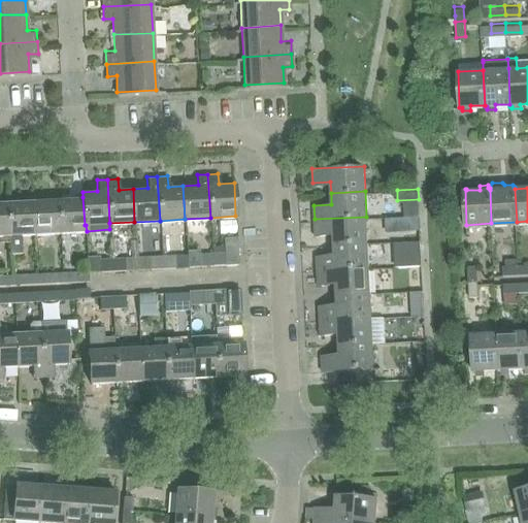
[(21,195),(17,196),(18,200),(7,201),(9,235),(10,251),(22,251),(21,234),(34,233),(33,199),(32,194),(31,194),(29,193),(21,193),(21,195)]
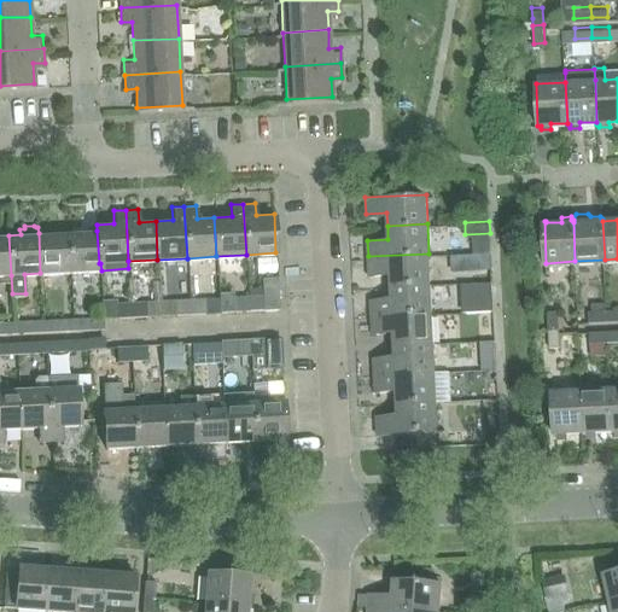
[(70,272),(101,270),(100,263),(99,263),(97,231),(68,232),(70,272)]
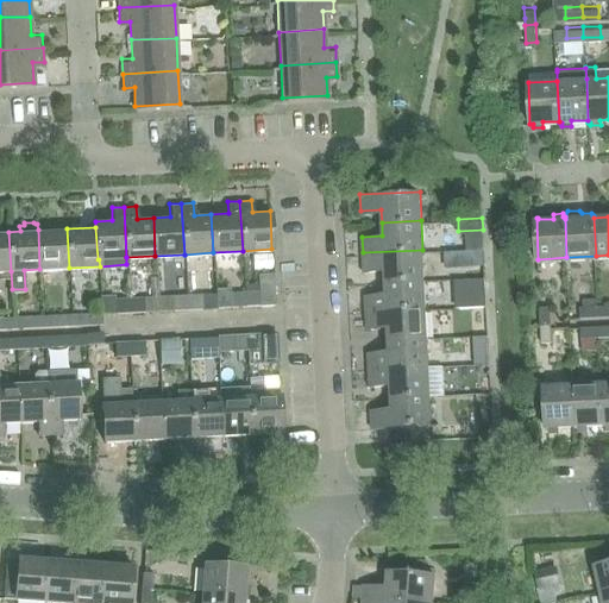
[(38,230),(39,269),(69,268),(67,228),(38,230)]
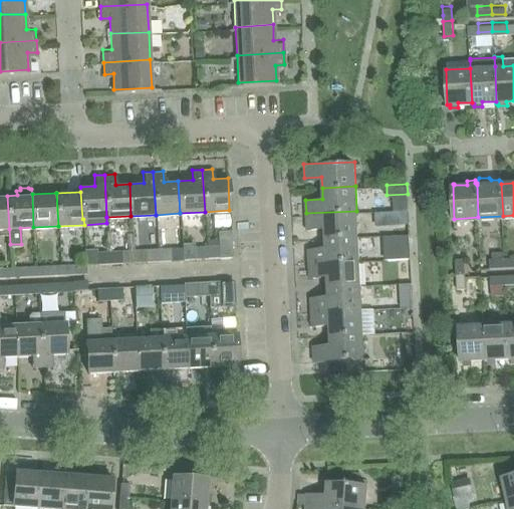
[(0,229),(9,229),(7,196),(0,196),(0,229)]
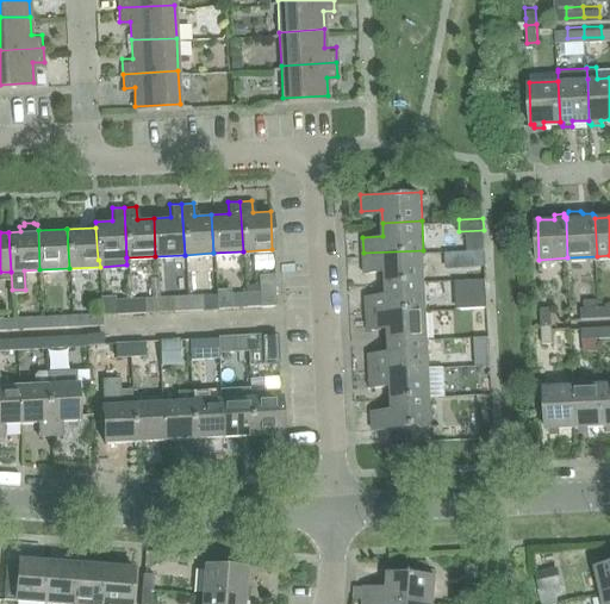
[(484,248),(446,249),(447,263),(484,262),(484,248)]
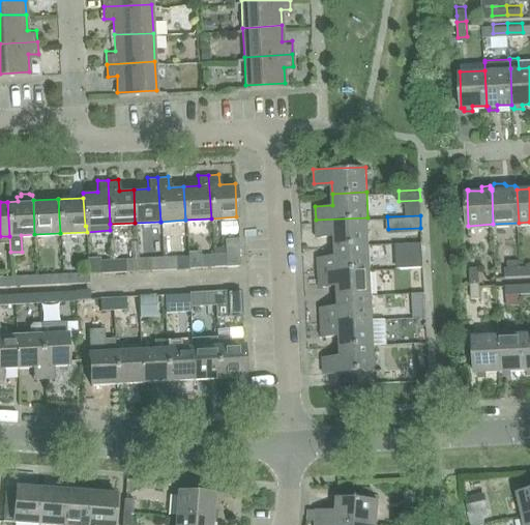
[(367,217),(316,220),(317,234),(334,233),(334,243),(370,242),(367,217)]
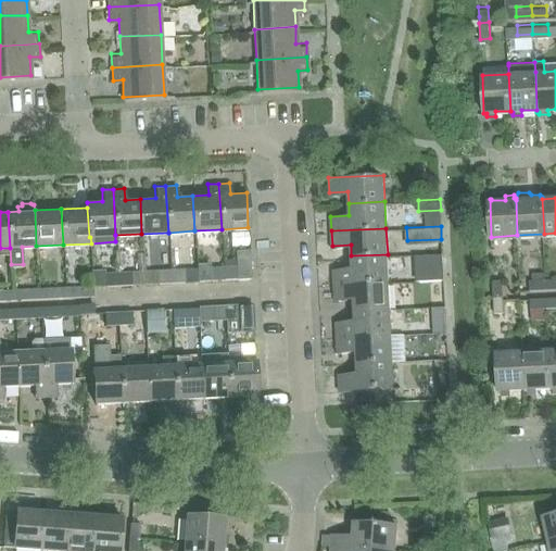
[(223,263),(224,275),(251,274),(250,246),(236,247),(237,262),(223,263)]
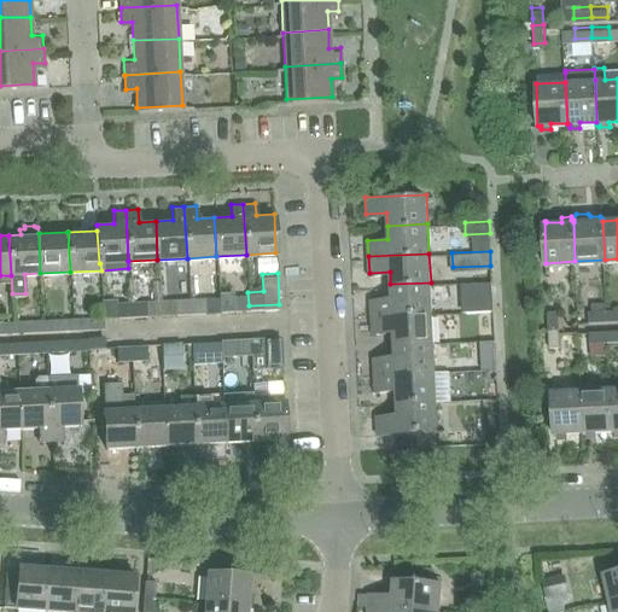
[(491,279),(464,280),(465,309),(493,308),(491,279)]
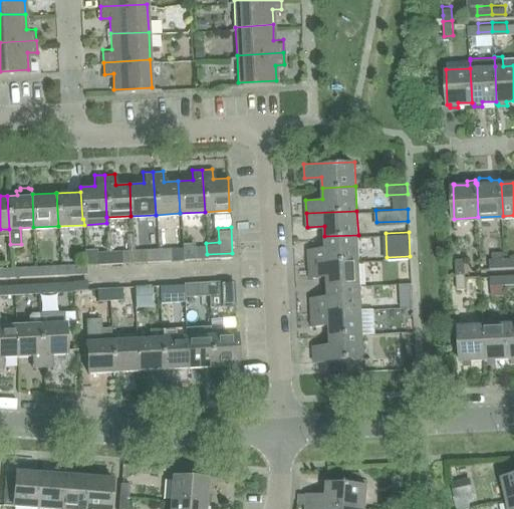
[(194,257),(193,234),(181,234),(181,257),(194,257)]
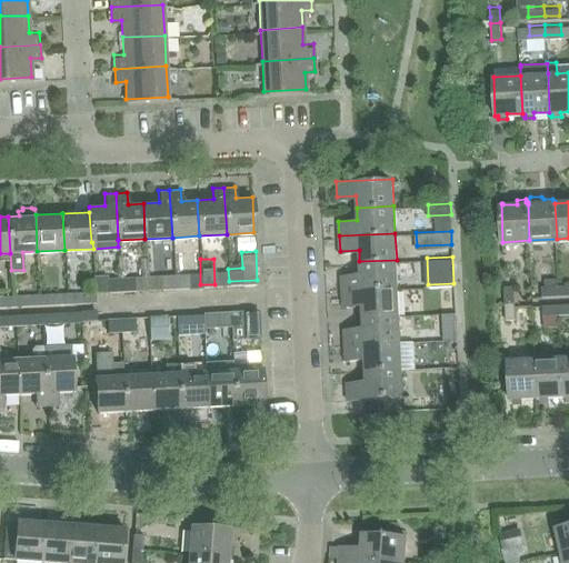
[(360,273),(341,274),(341,289),(398,287),(397,260),(359,261),(360,273)]
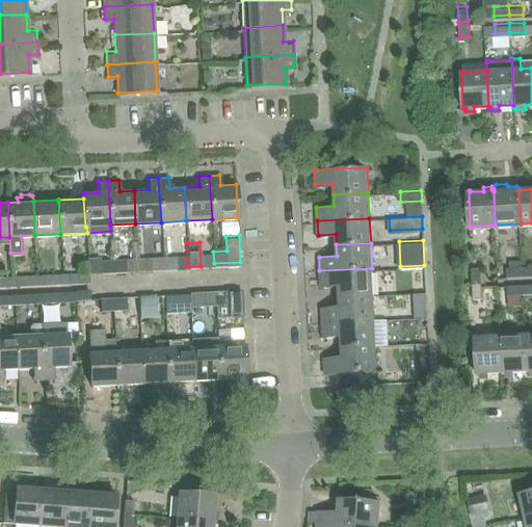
[(202,264),(214,263),(213,252),(202,252),(202,264)]
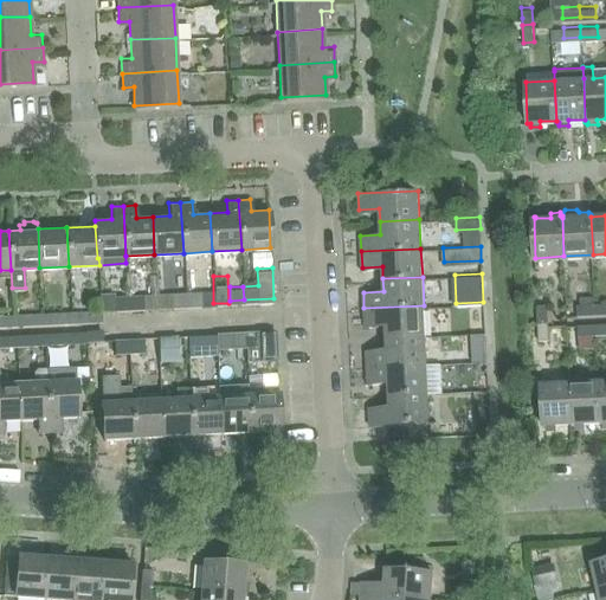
[(185,289),(186,303),(201,303),(201,288),(185,289)]
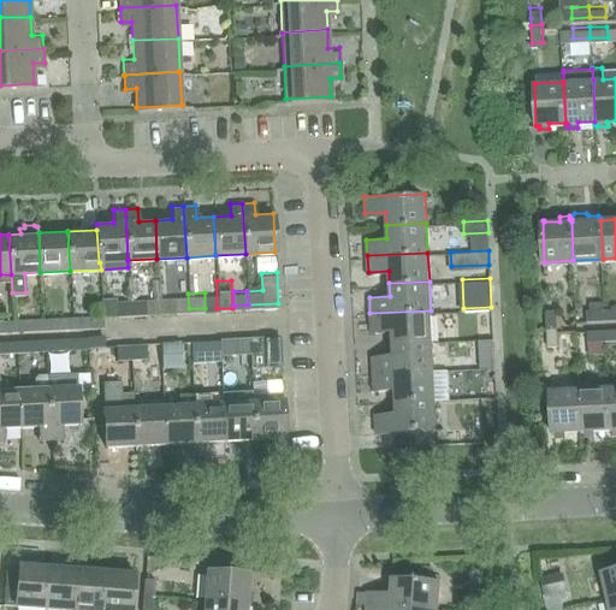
[(176,309),(189,308),(188,294),(175,294),(176,309)]
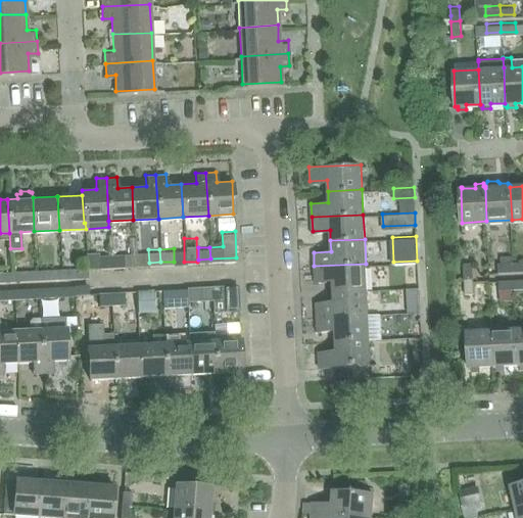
[(124,250),(110,251),(110,265),(125,264),(124,250)]
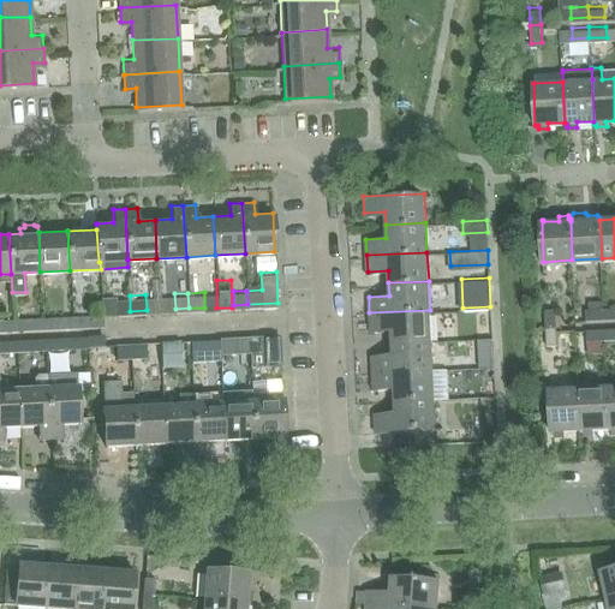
[(117,311),(130,311),(130,296),(117,297),(117,311)]
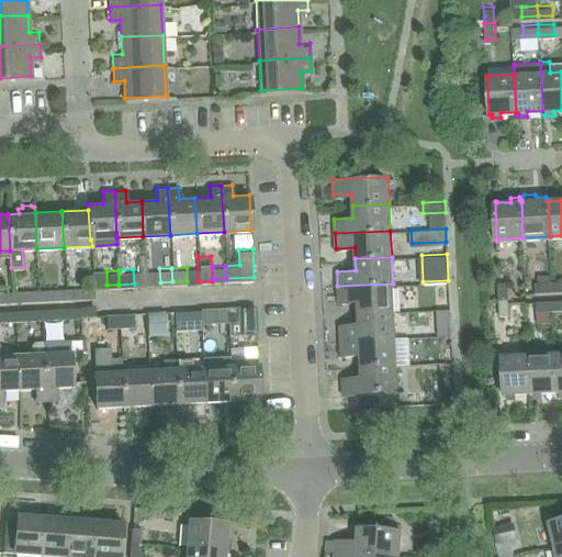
[(561,280),(551,281),(552,290),(561,289),(561,280)]
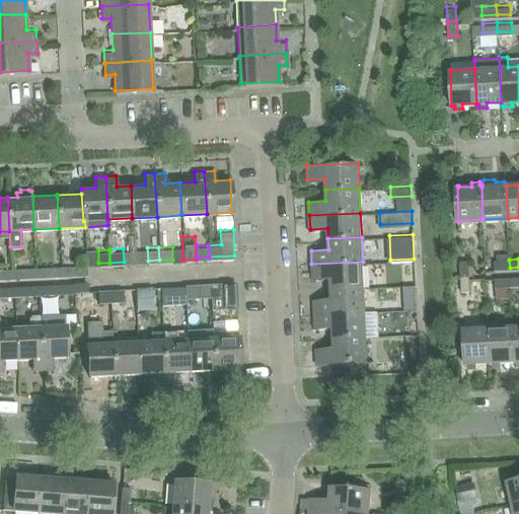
[(468,260),(460,260),(461,275),(469,275),(468,260)]
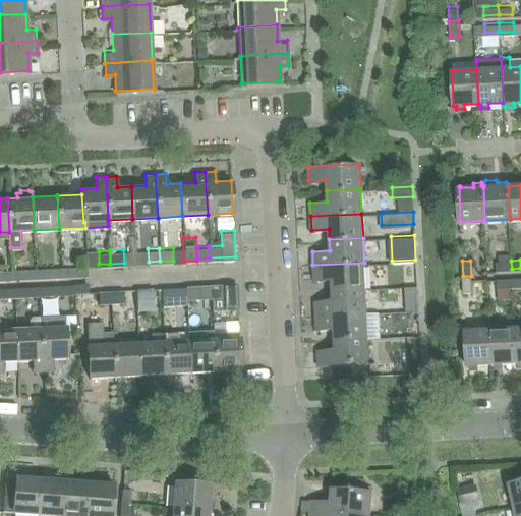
[(499,261),(497,261),(497,270),(512,269),(511,261),(499,261)]
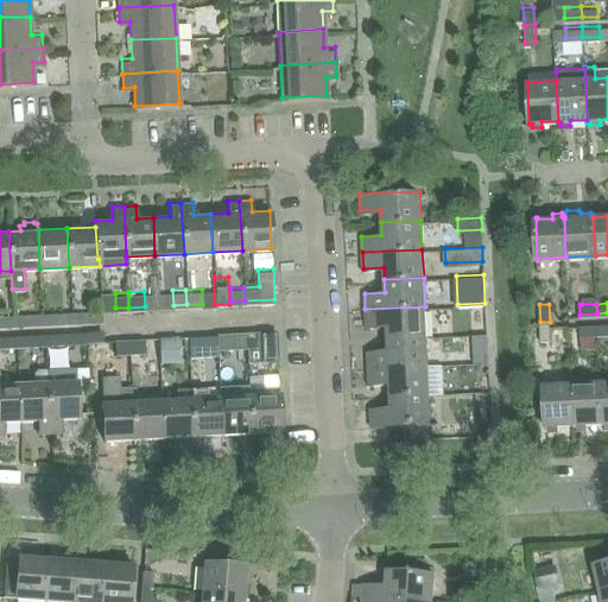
[(425,306),(365,309),(366,325),(386,324),(387,337),(426,335),(425,306)]
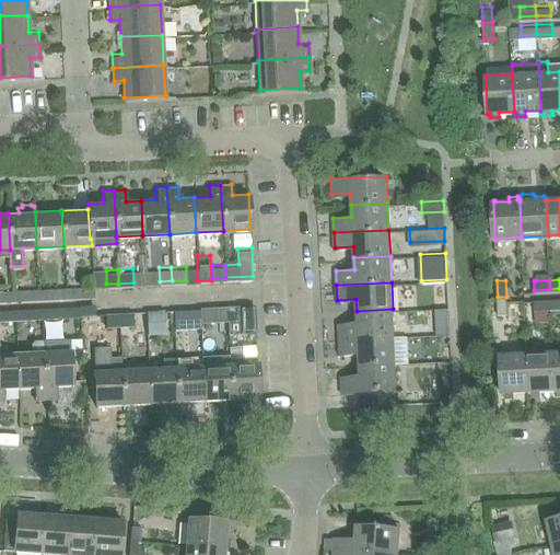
[(73,285),(74,296),(94,295),(94,285),(93,285),(73,285)]
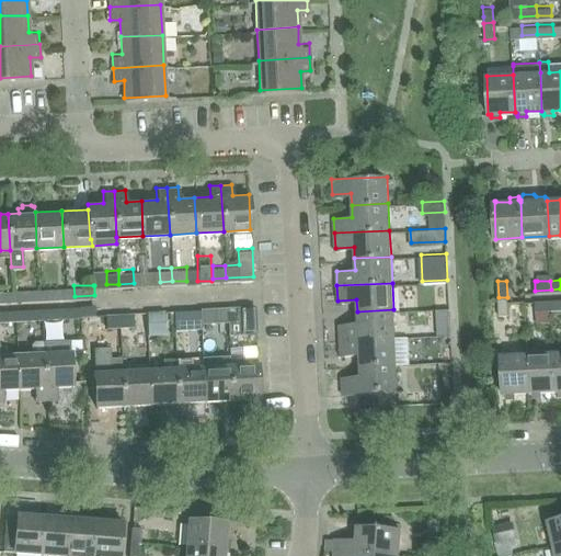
[(58,296),(57,286),(38,287),(38,297),(58,296)]
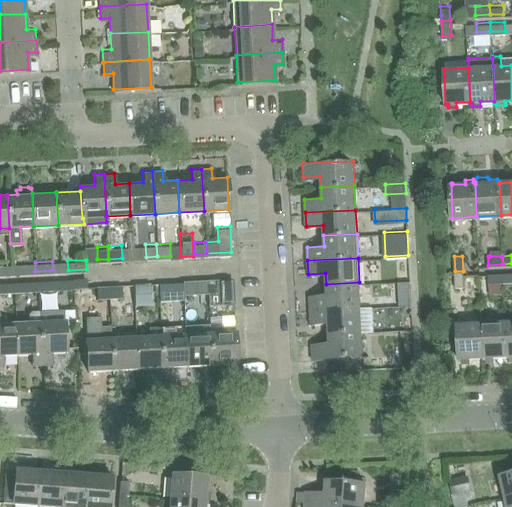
[(35,271),(35,262),(19,263),(19,272),(35,271)]
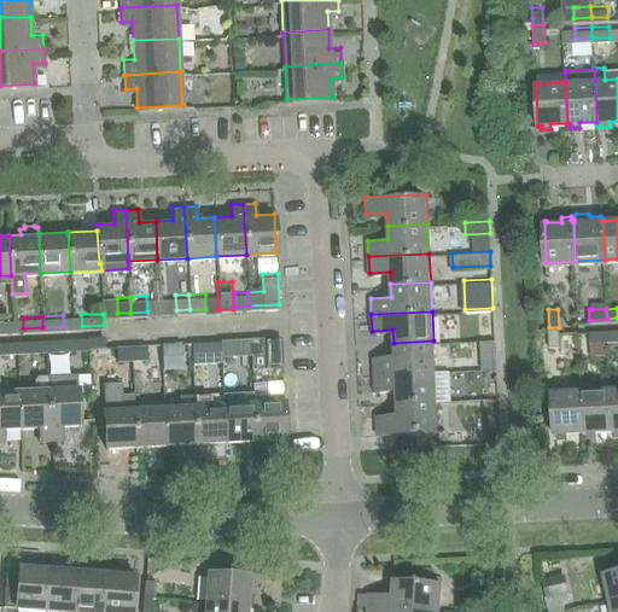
[(559,327),(549,327),(549,344),(560,344),(559,327)]
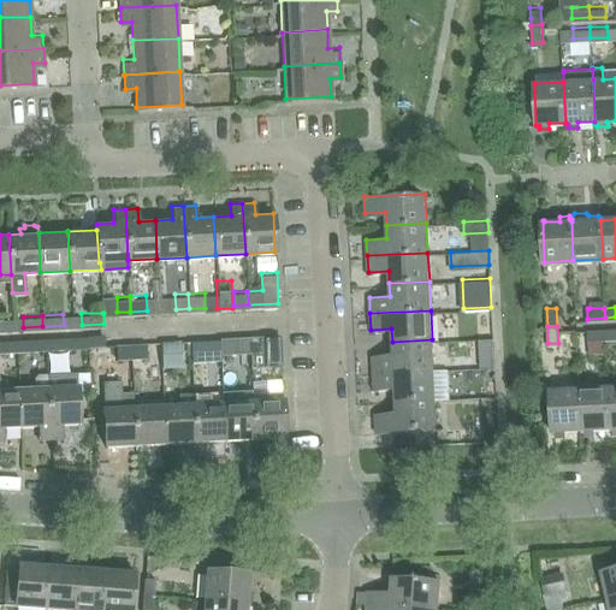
[(615,327),(605,329),(606,338),(615,337),(615,327)]
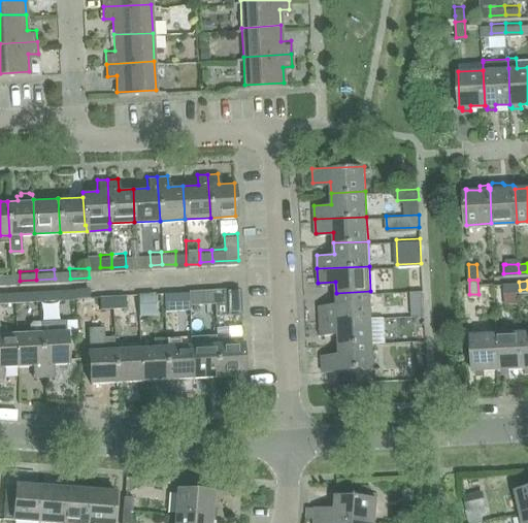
[(519,282),(504,282),(504,291),(520,290),(519,282)]
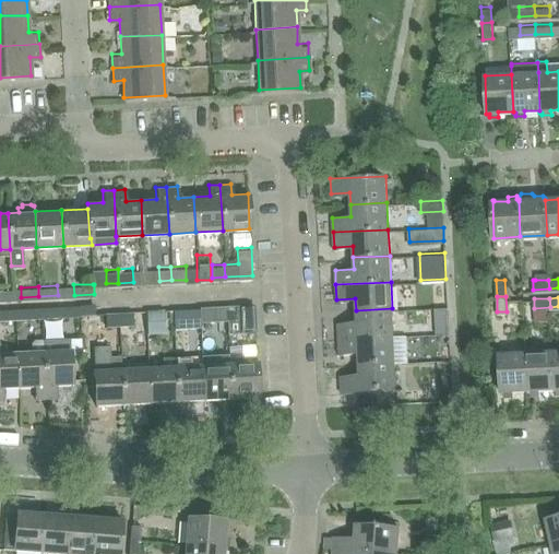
[(93,302),(80,303),(80,313),(95,311),(95,304),(93,302)]
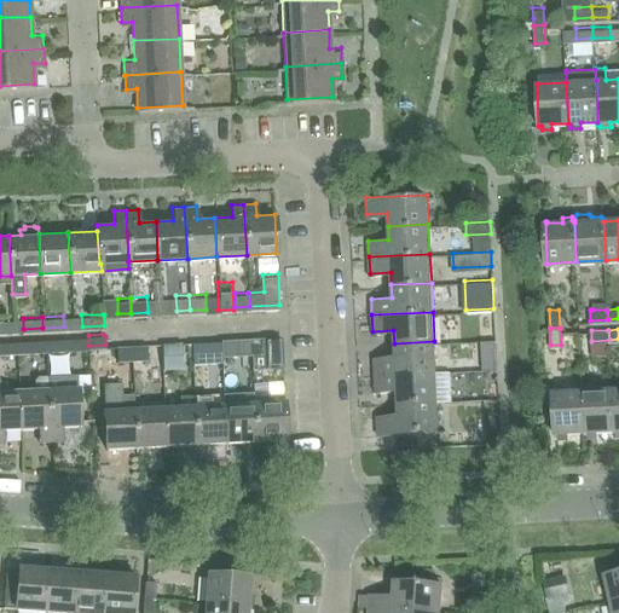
[(266,335),(252,336),(252,351),(266,350),(267,364),(282,363),(281,335),(266,335)]
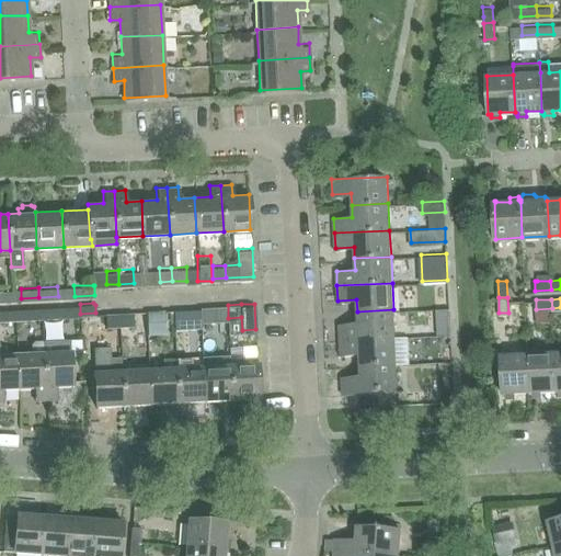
[(68,305),(41,306),(42,317),(69,316),(68,305)]
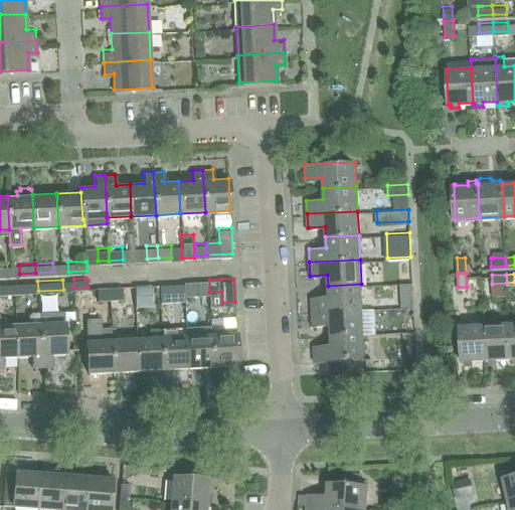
[(209,280),(184,281),(185,294),(209,293),(209,292),(209,280)]
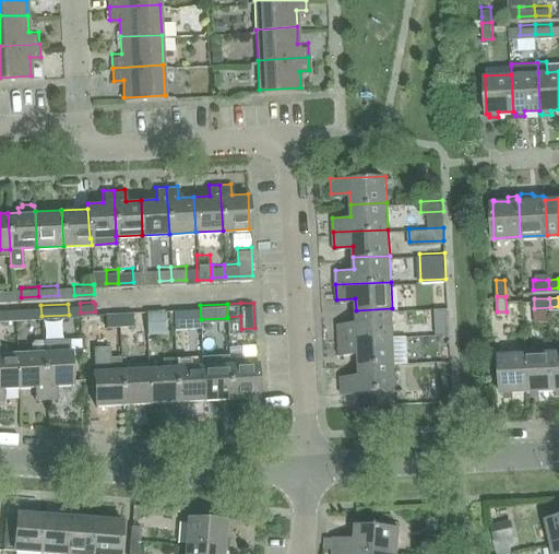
[(40,305),(13,306),(14,317),(42,316),(40,305)]
